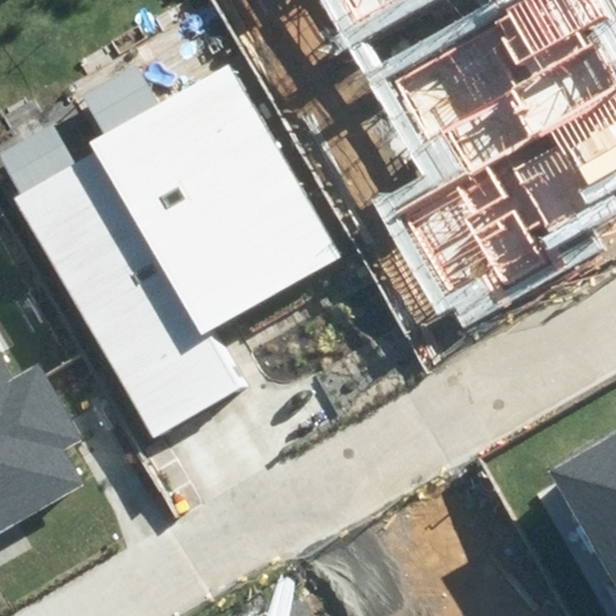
[(345,0),(357,21),(394,0),(345,0)]
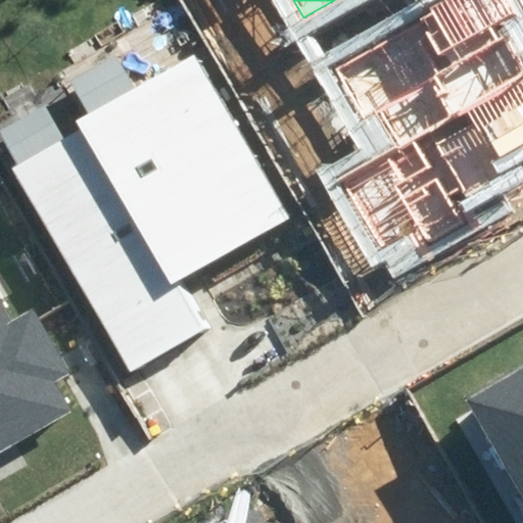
[(334,171),(380,252),(413,235),(422,251),(474,222),(466,207),(513,182),(500,158),(522,145),(522,33),(505,0),(442,0),(324,65),(372,150),(334,171)]
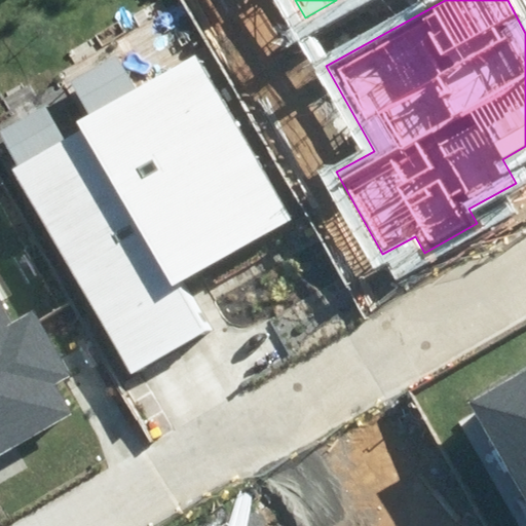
[(12,168),(132,375),(208,331),(180,282),(292,217),(198,55),(139,89),(119,57),(0,124),(0,133),(19,164),(12,168)]
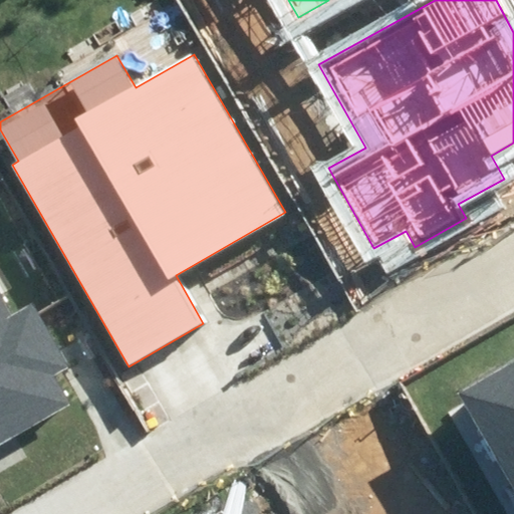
[(0,444),(68,406),(52,378),(69,368),(31,302),(11,313),(0,293),(0,444)]
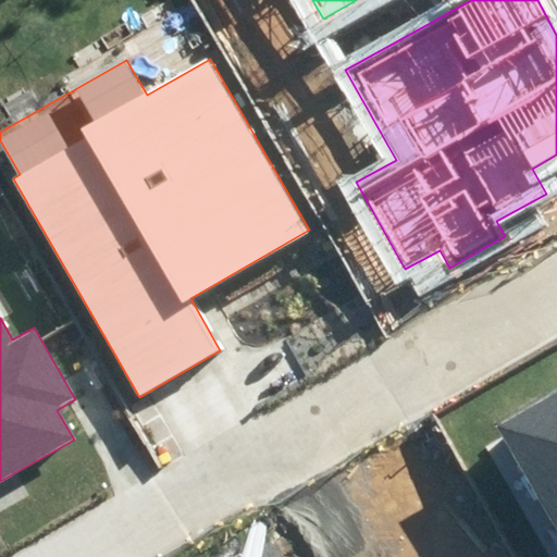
[(556,393),(497,426),(556,531),(556,393)]
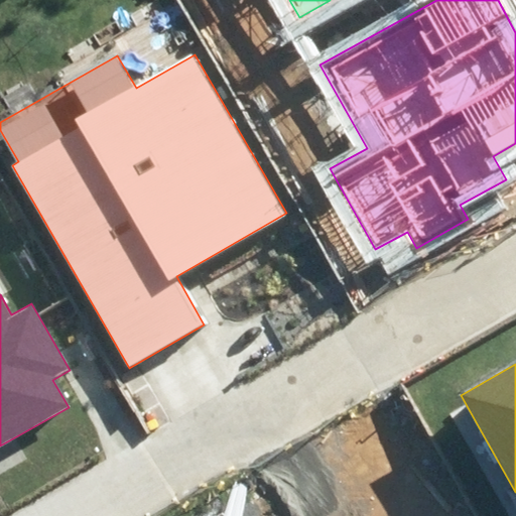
All buildings are outlined.
